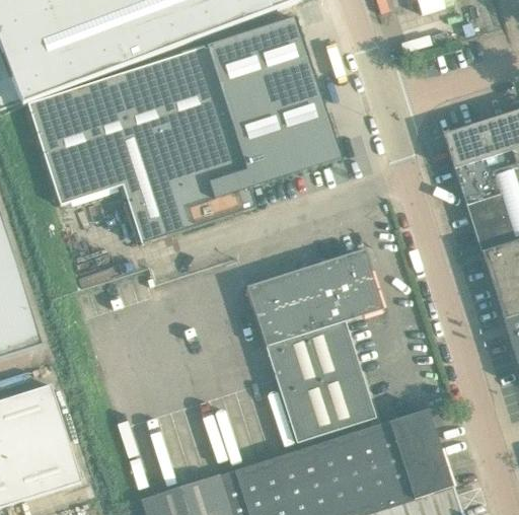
[(0,0),(0,44),(22,103),(294,0),(0,0)]
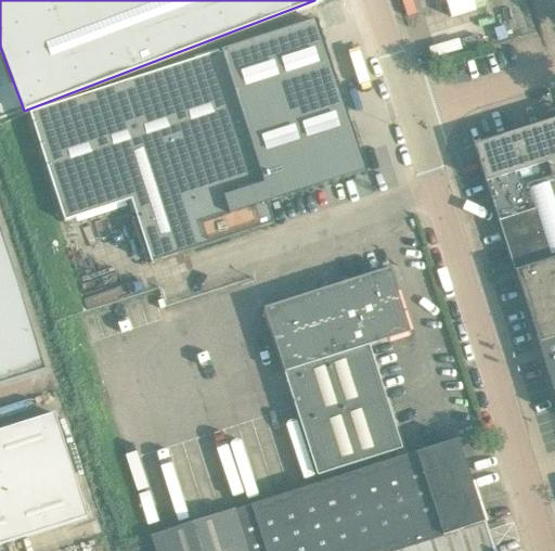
[(315,17),(29,109),(64,217),(131,195),(152,259),(273,220),(267,200),(364,168),(315,17)]
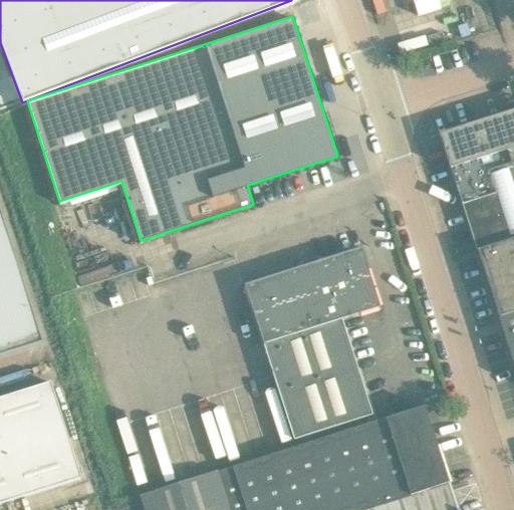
[(513,107),(482,117),(439,132),(476,249),(513,235),(513,107)]
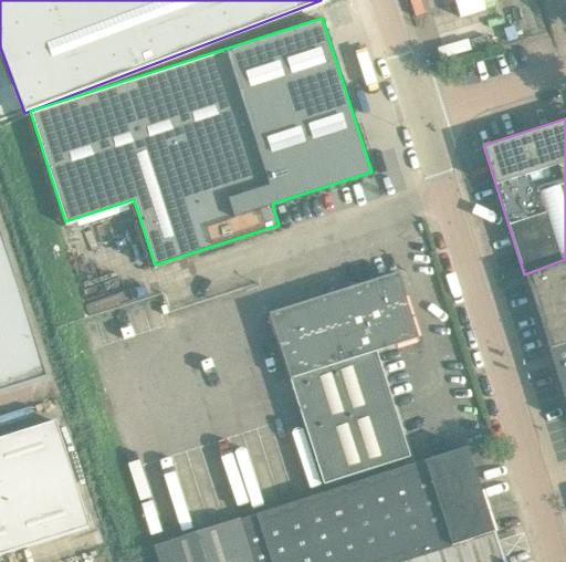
[(0,388),(45,375),(0,231),(0,388)]
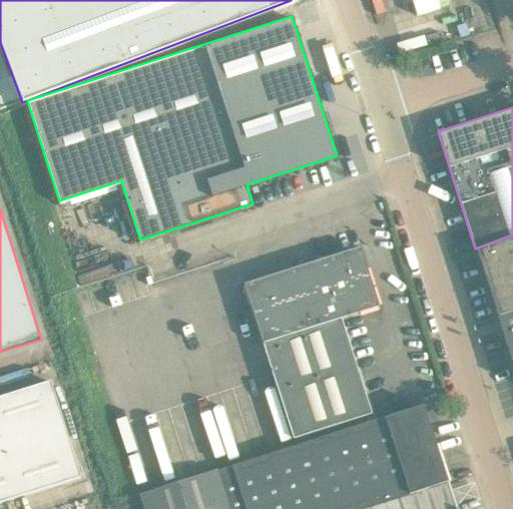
[(512,234),(475,248),(481,265),(486,281),(497,315),(512,309),(512,234)]
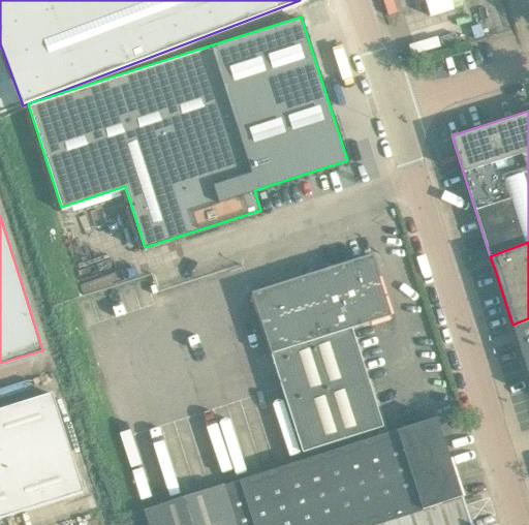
[(315,270),(253,289),(250,290),(303,454),(385,427),(353,326),(390,313),(370,252),(328,267),(325,260),(314,264),(315,270)]
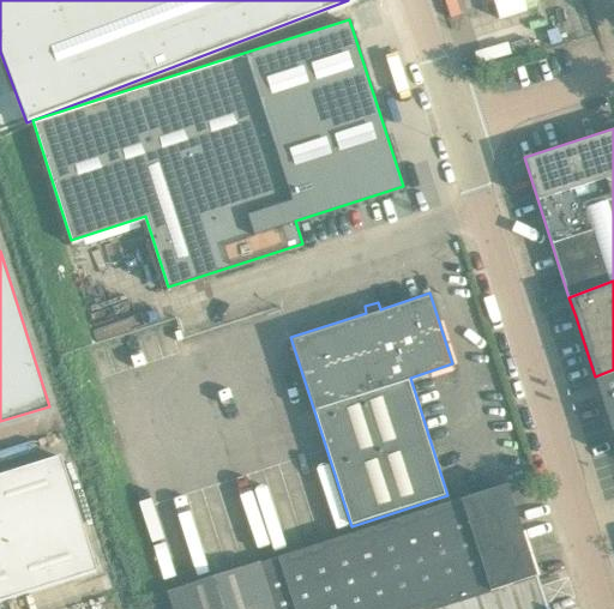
[(613,369),(595,377),(597,387),(613,435),(613,436),(613,369)]
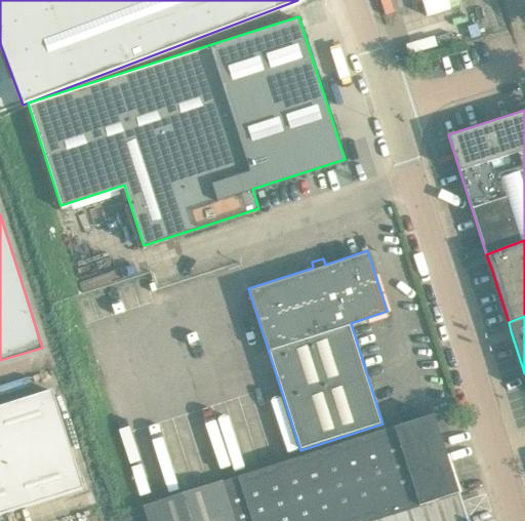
[(0,403),(0,511),(81,486),(50,388),(0,403)]
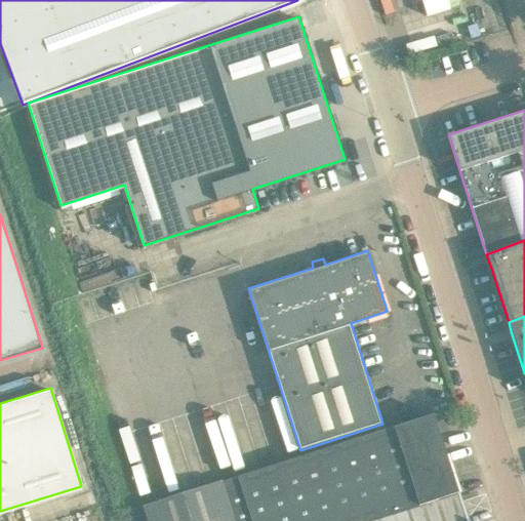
[(144,504),(149,520),(467,520),(433,412),(144,504)]
